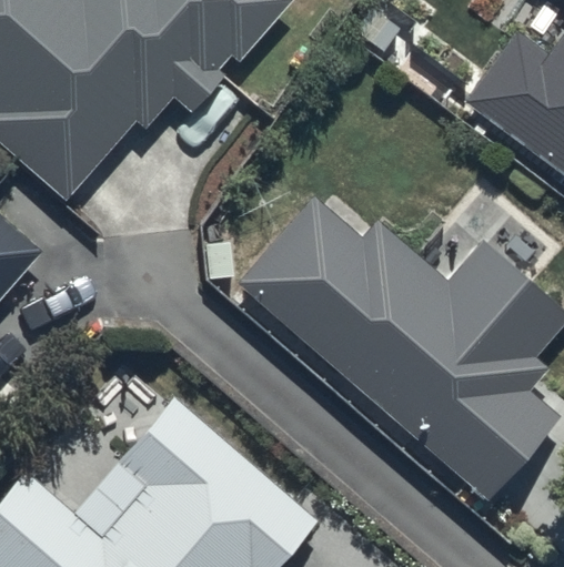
[(0,0),(0,140),(68,200),(137,121),(148,131),(177,98),(192,112),(223,77),(218,72),(231,57),(240,63),(296,0),(0,0)]
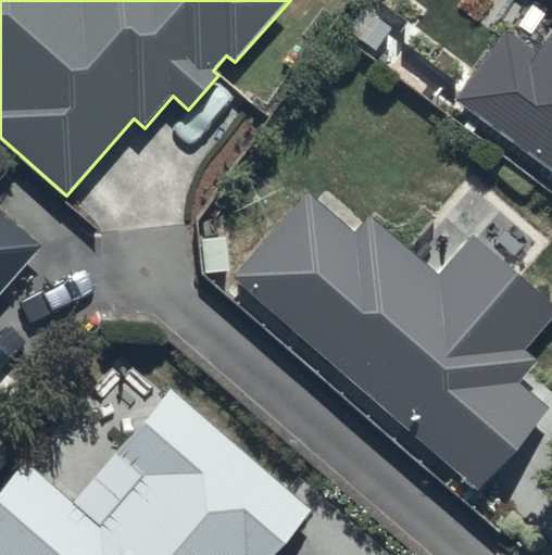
[(509,35),(459,101),(551,172),(551,29),(534,54),(509,35)]
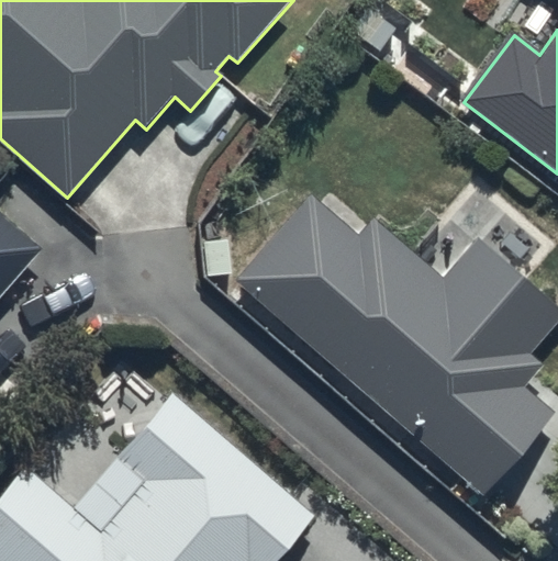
[(311,200),(240,281),(481,496),(551,417),(522,391),(542,369),(527,356),(557,321),(557,309),(477,237),(439,279),(376,222),(357,242),(311,200)]
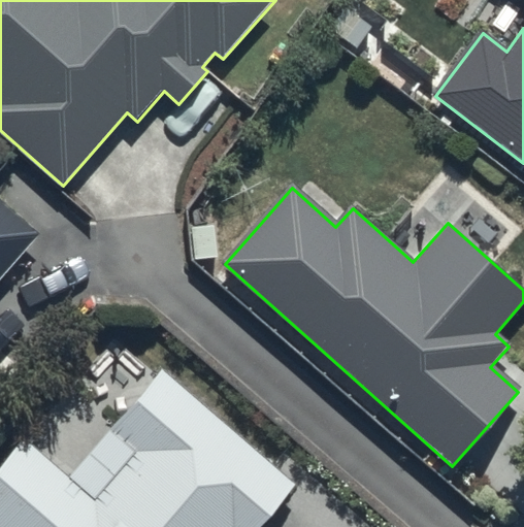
[(0,284),(44,234),(0,195),(0,284)]
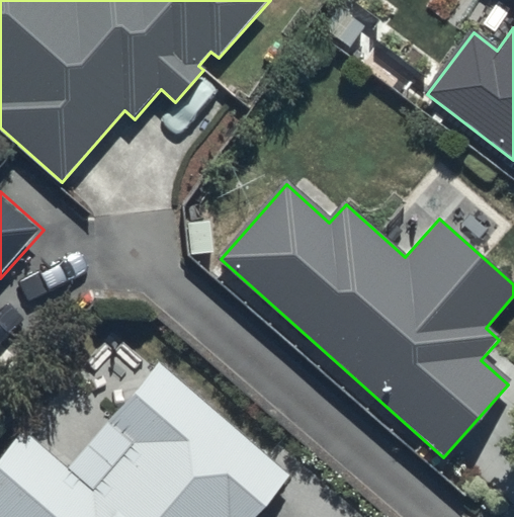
[(0,516),(256,516),(291,476),(159,364),(71,468),(22,428),(0,454),(0,516)]
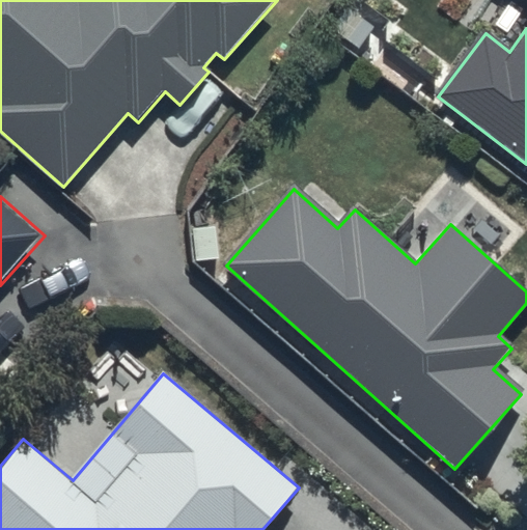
All buildings are outlined.
